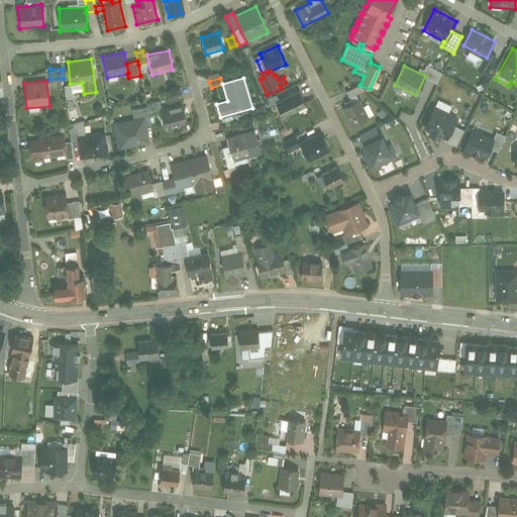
[(72,98),(70,86),(64,87),(66,99),(72,98)]
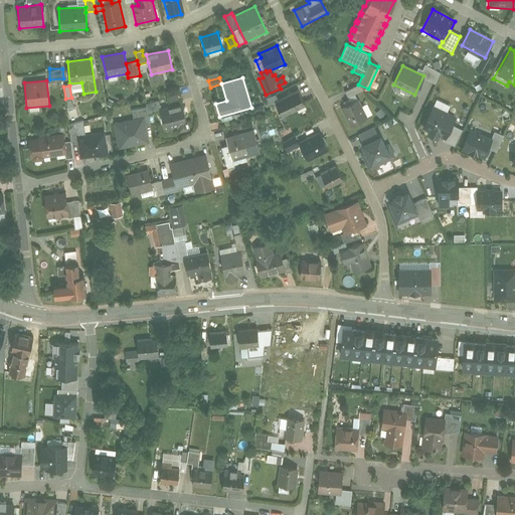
[(344,93),(348,100),(355,96),(365,92),(358,86),(344,93)]
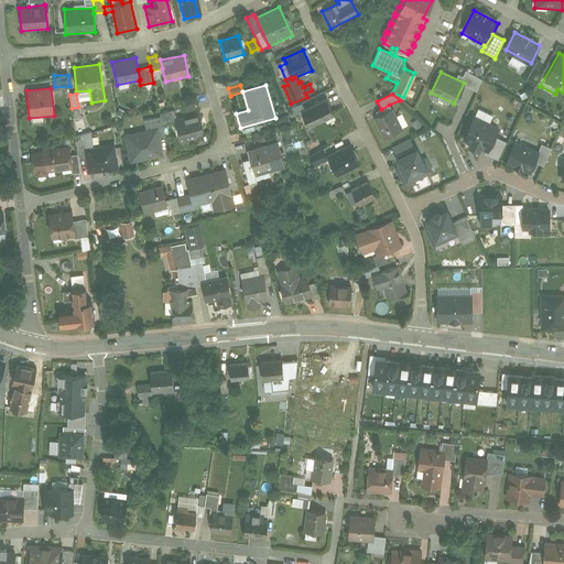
[(308,129),(335,117),(325,98),(304,109),(300,111),(301,112),(308,129)]
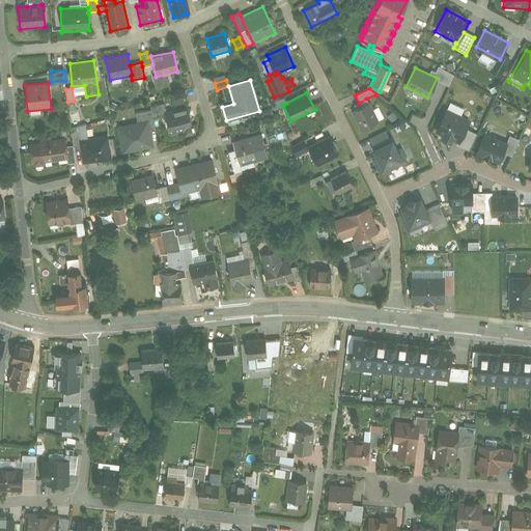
[(282,105),(286,103),(283,98),(272,104),(275,110),(283,106),(282,105)]
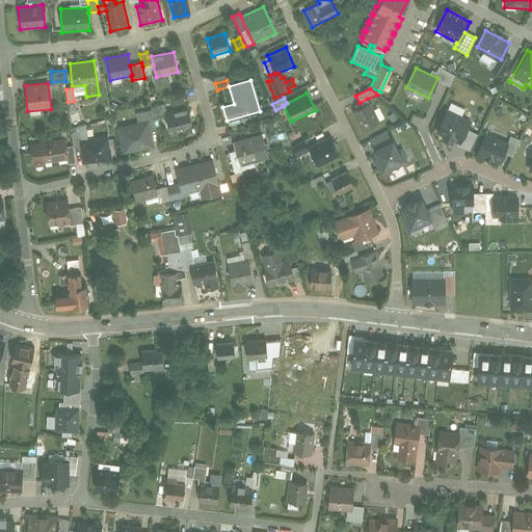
[(353,106),(355,110),(369,104),(367,99),(360,103),(353,106)]
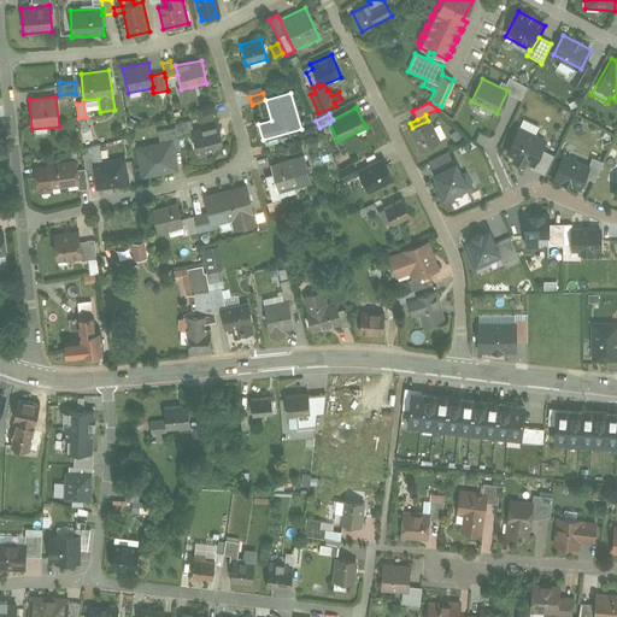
[(412,128),(407,130),(418,153),(441,142),(430,119),(428,121),(412,128)]
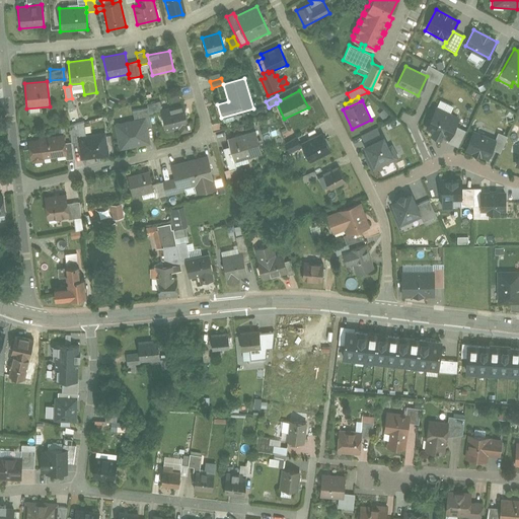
[(148,115),(161,110),(161,109),(162,109),(162,106),(160,106),(159,101),(146,105),(147,108),(148,115)]
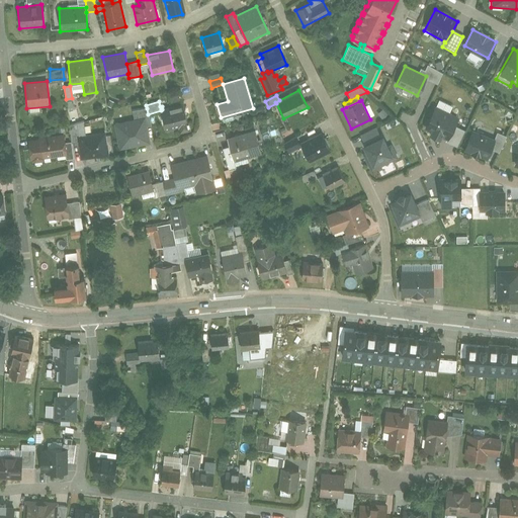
[(190,131),(182,103),(162,109),(161,109),(161,110),(167,132),(177,130),(178,134),(190,131)]
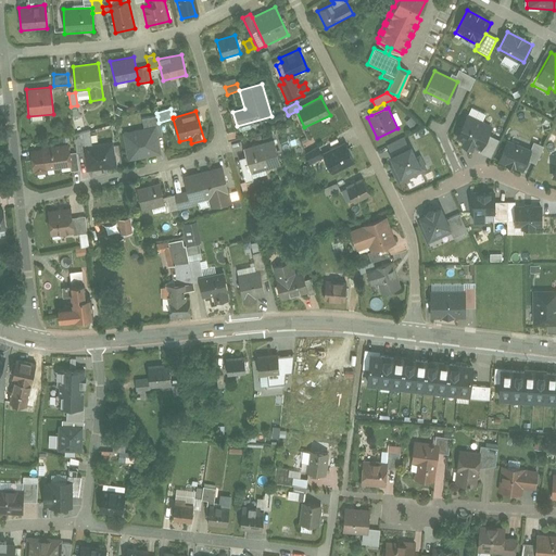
[(468,113),(457,136),(481,148),(488,134),(492,124),(468,113)]
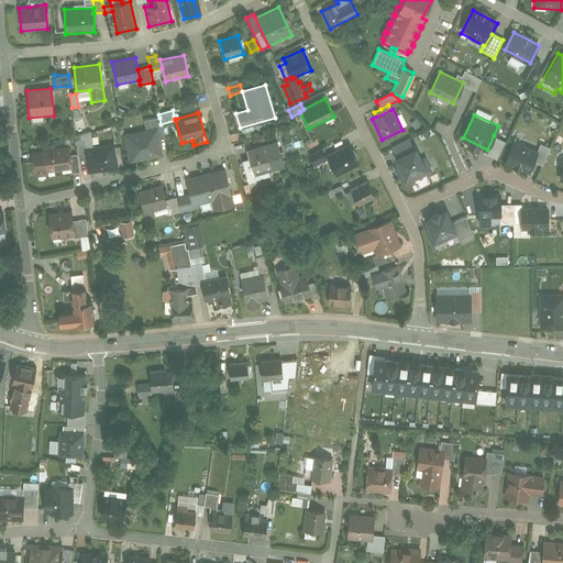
[(158,127),(161,139),(164,138),(161,124),(159,118),(144,121),(145,130),(158,127)]
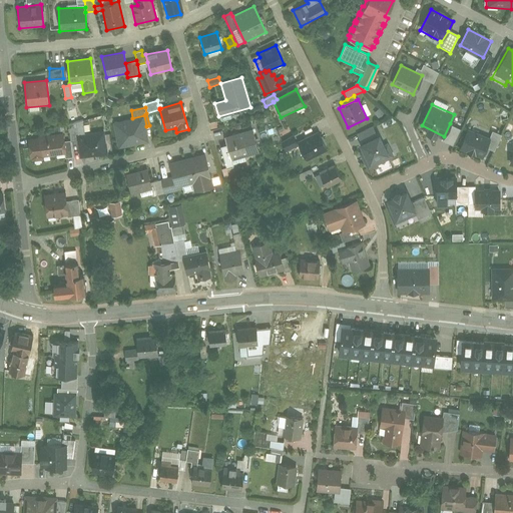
[(132,118),(114,121),(119,146),(149,140),(146,126),(144,115),(132,118)]
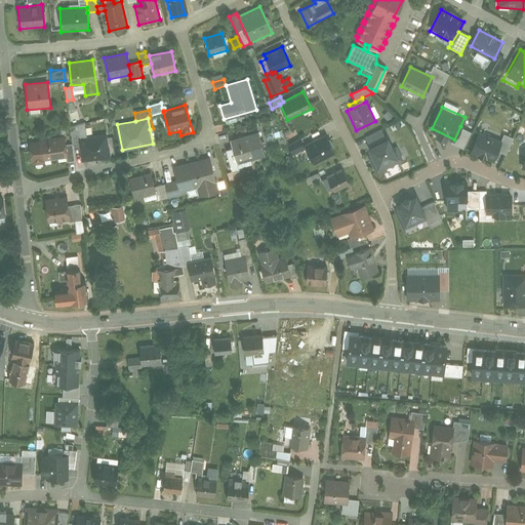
[(79,138),(86,138),(84,123),(70,127),(71,145),(79,143),(79,138)]
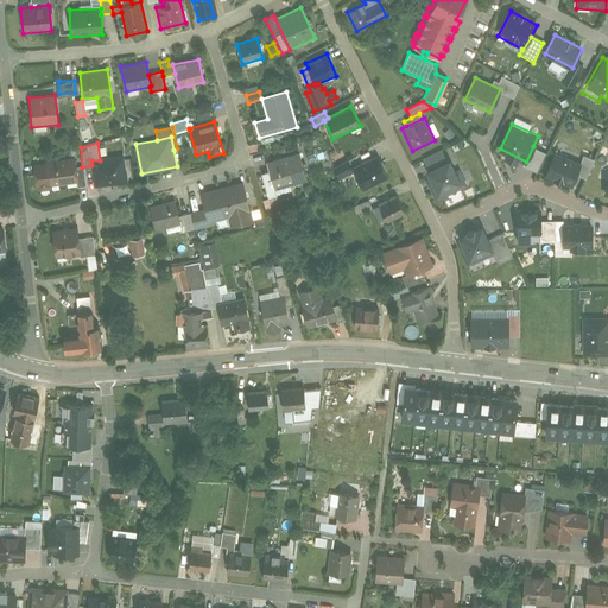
[(546,151),(533,146),(526,162),(525,164),(538,170),(546,151)]
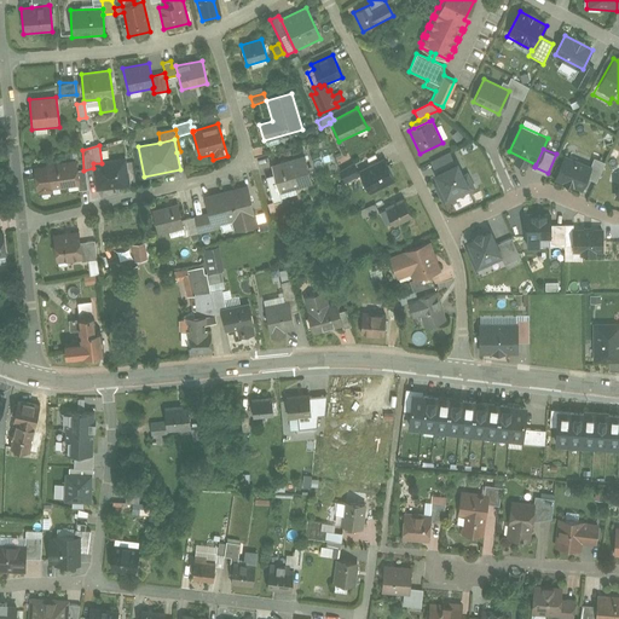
[(437,173),(457,162),(451,152),(431,162),(437,173)]
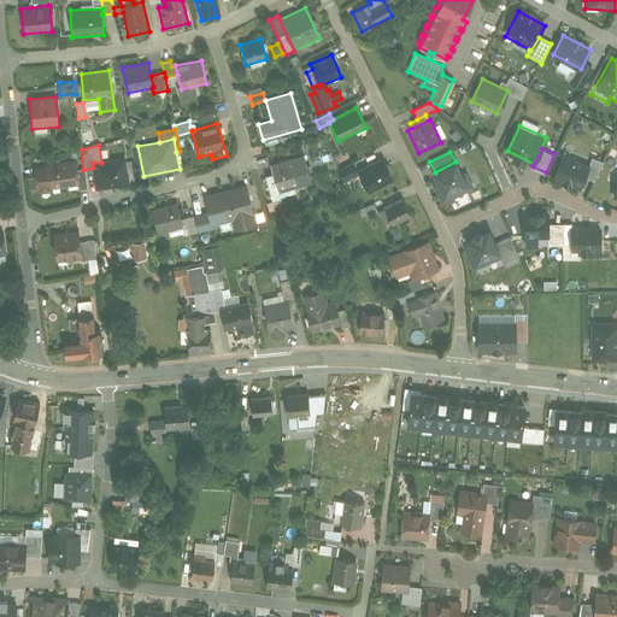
[(303,154),(270,163),(274,174),(278,192),(294,187),(311,183),(303,154)]
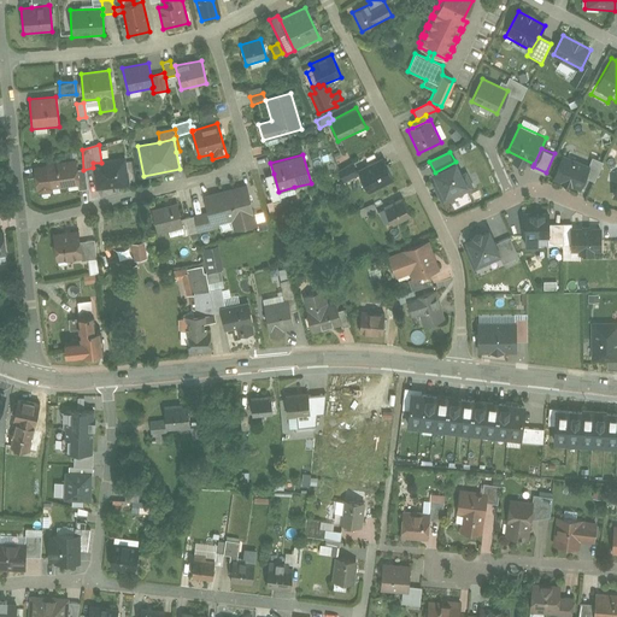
[(589,165),(563,154),(552,178),(579,191),(583,178),(589,165)]
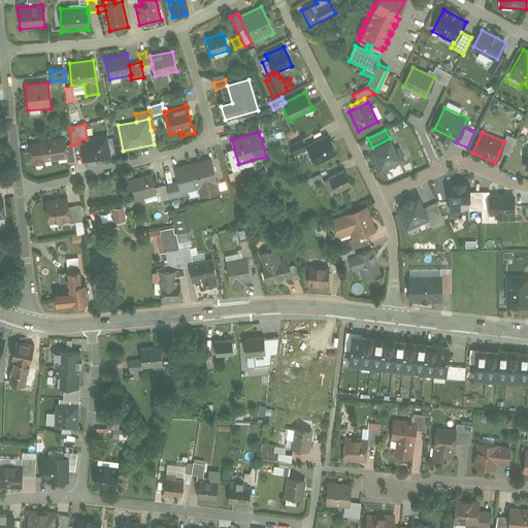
[(317,165),(337,155),(327,134),(306,144),(317,165)]
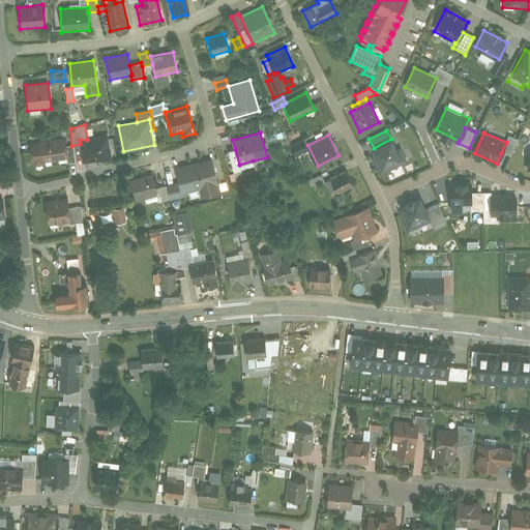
[(508,137),(506,142),(501,153),(510,157),(518,141),(508,137)]
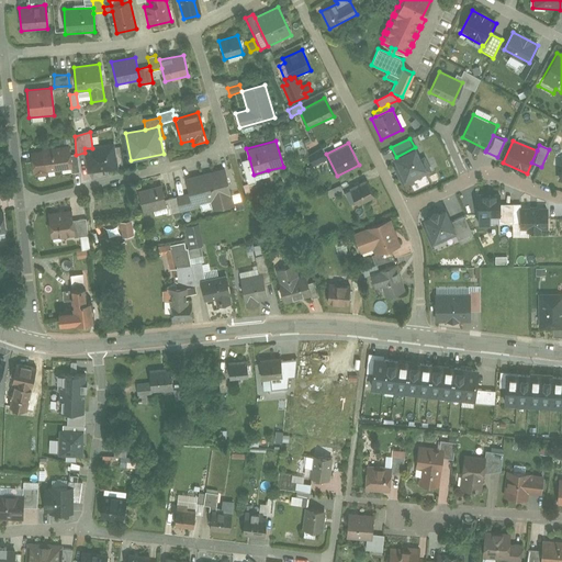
[(70,155),(69,146),(30,150),(33,173),(35,177),(44,176),(46,172),(70,169),(72,169),(70,155)]
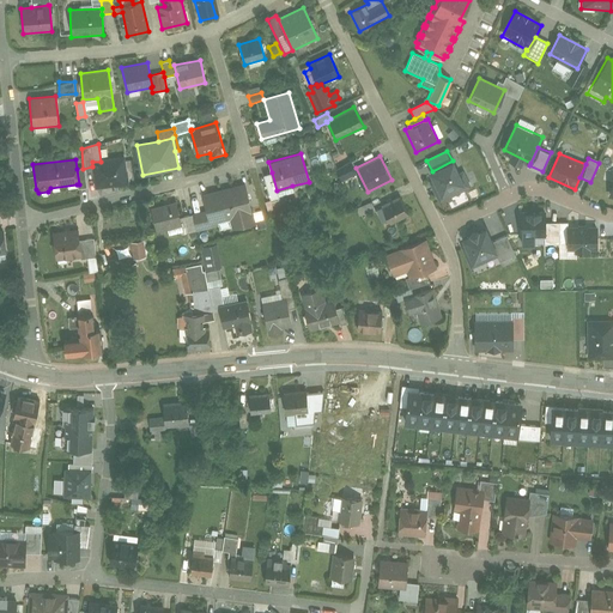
[(101,162),(92,162),(92,167),(95,188),(126,186),(123,159),(101,162)]
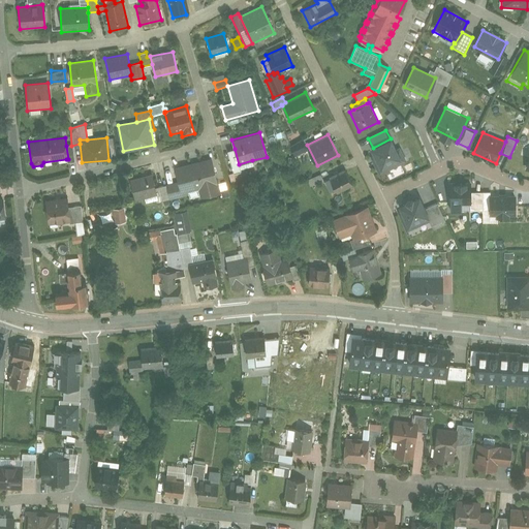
[(372,156),(380,174),(409,160),(403,148),(400,150),(394,137),(391,138),(373,148),(372,148),(375,155),(372,156)]
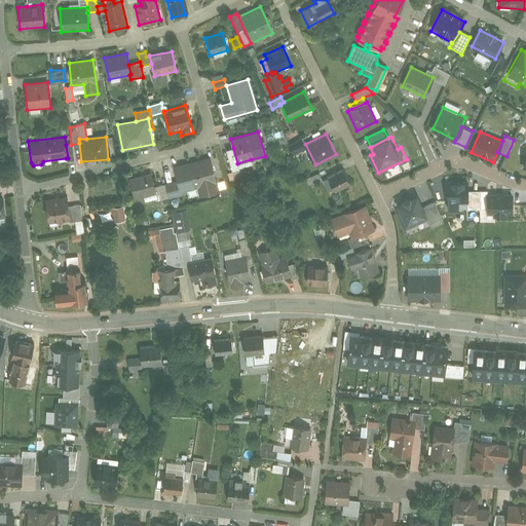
[(292,155),(304,149),(299,139),(287,145),(292,155)]
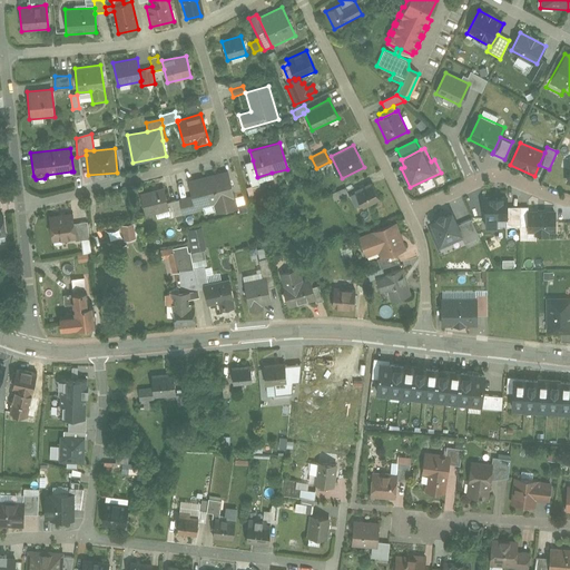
[(257,177),(253,160),(244,163),(254,196),(262,194),(259,184),(257,177)]
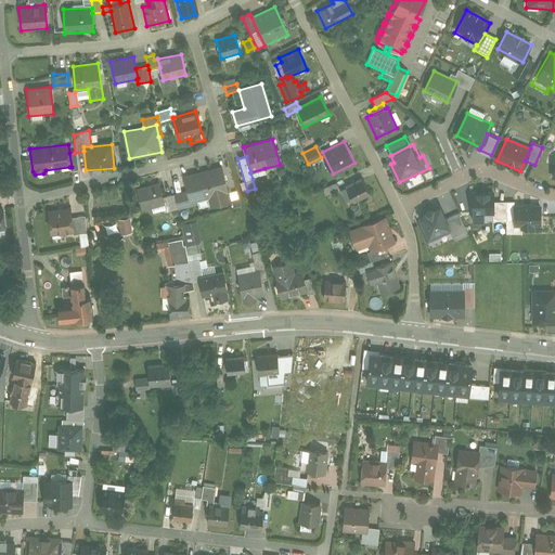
[(231,203),(221,166),(182,176),(185,190),(173,193),(173,194),(178,209),(197,205),(196,203),(207,199),(209,208),(231,203)]
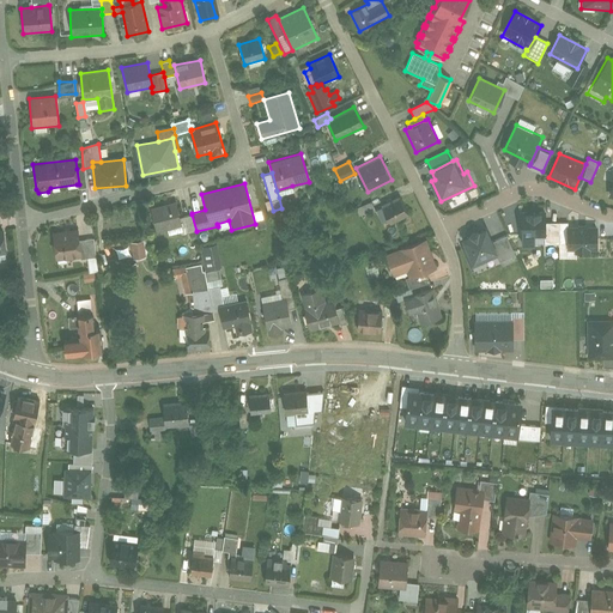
[(292,186),(277,190),(279,198),(295,194),(292,186)]
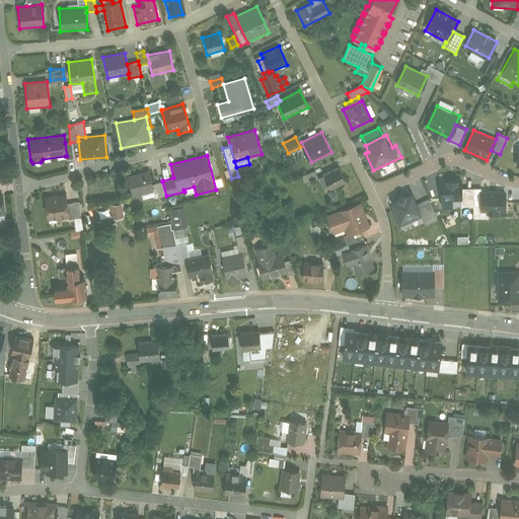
[(346,183),(338,166),(322,173),(330,191),(346,183)]
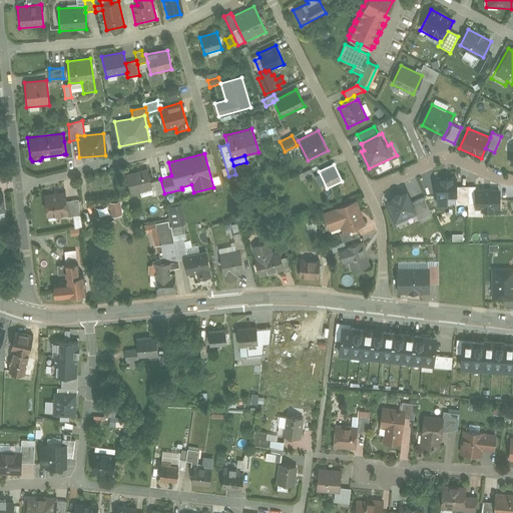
[(131,194),(151,189),(149,182),(146,168),(125,173),(131,194)]
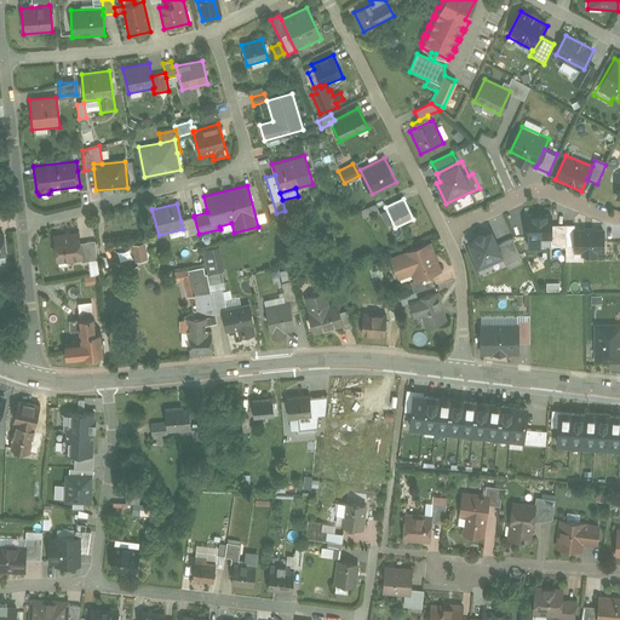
[(362,220),(379,213),(375,204),(359,212),(362,220)]
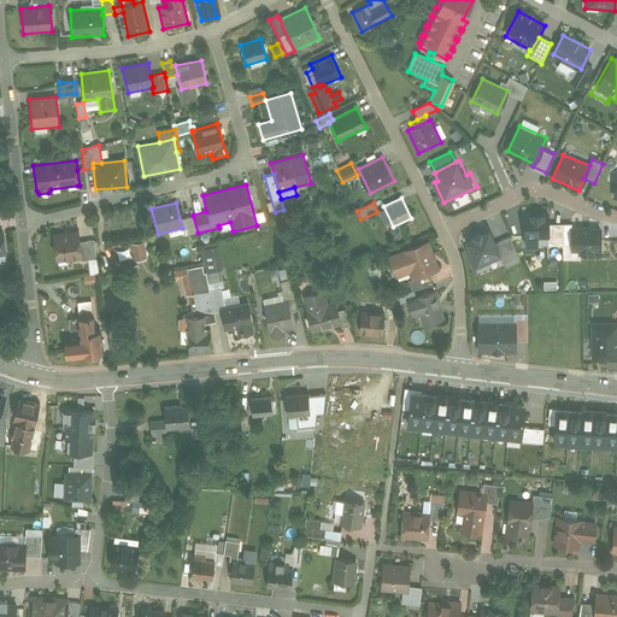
[(524,211),(526,236),(552,235),(552,223),(552,211),(524,211)]
